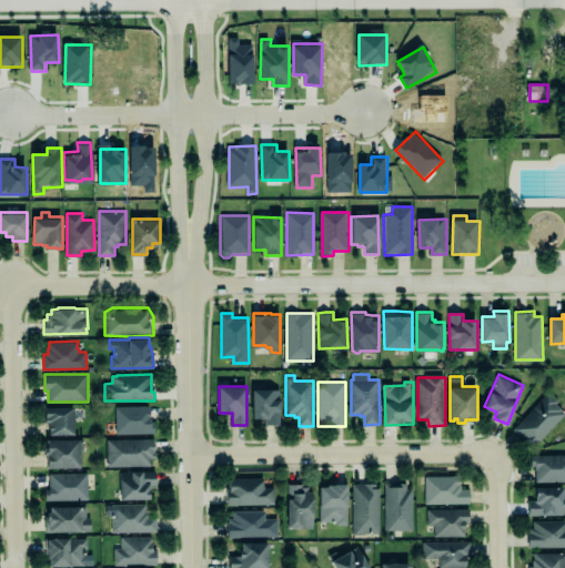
[(253,388),(272,388),(281,389),(281,425),(266,425),(266,417),(253,417),(253,388)]
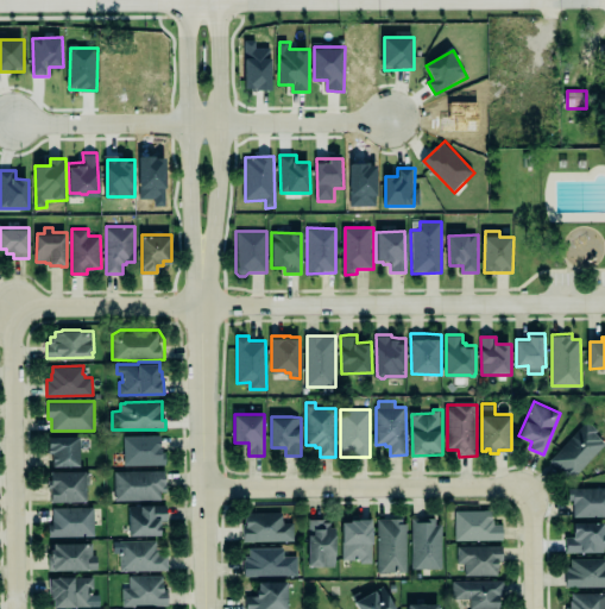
[(604,438),(587,422),(552,462),(573,482),(604,446),(604,438)]
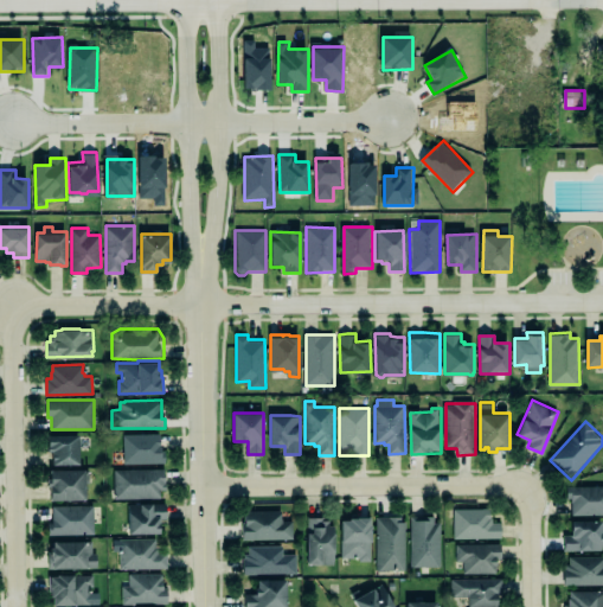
[(122,433),(122,465),(165,464),(164,446),(161,432),(122,433)]
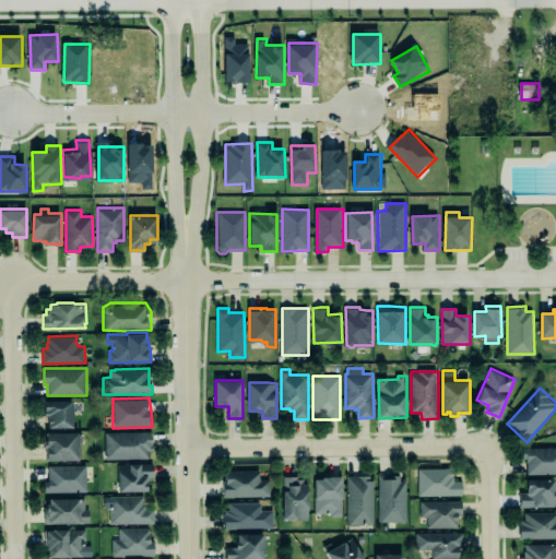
[(44,400),(73,400),(73,427),(49,427),(49,415),(44,415),(44,400)]
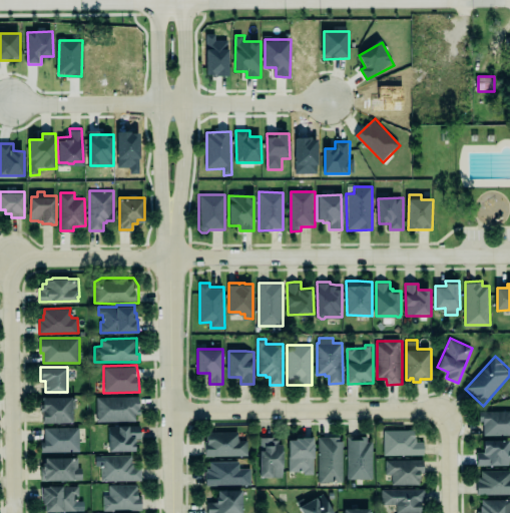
[(43,397),(72,396),(72,400),(76,399),(76,407),(74,407),(74,422),(43,422),(43,410),(40,411),(40,404),(43,404),(43,397)]
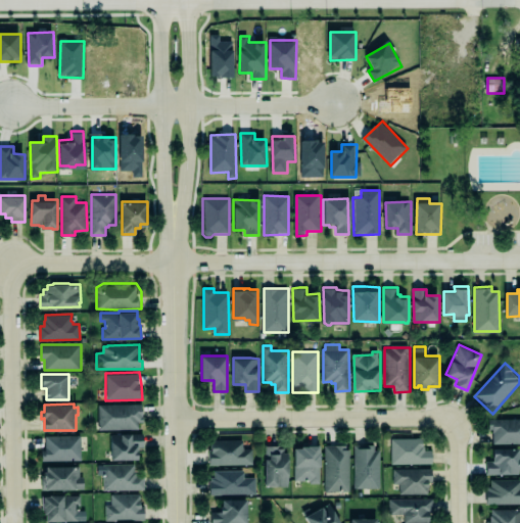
[(99,405),(142,403),(143,421),(139,422),(139,428),(100,429),(99,405)]
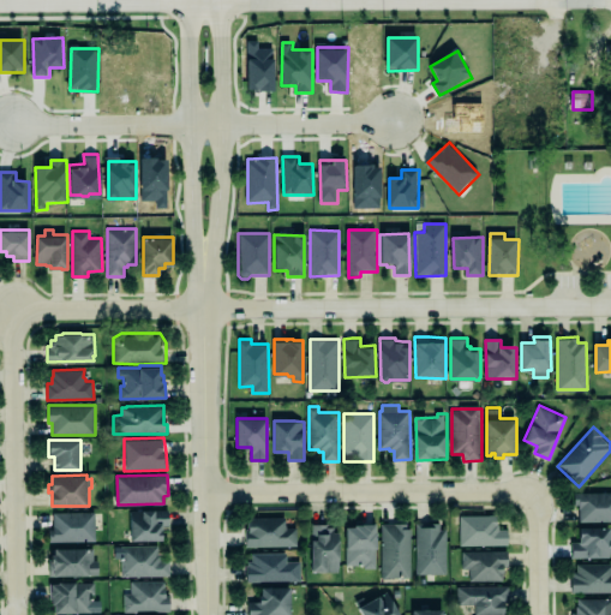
[(575,493),(610,493),(610,521),(580,521),(579,505),(575,505),(575,493)]
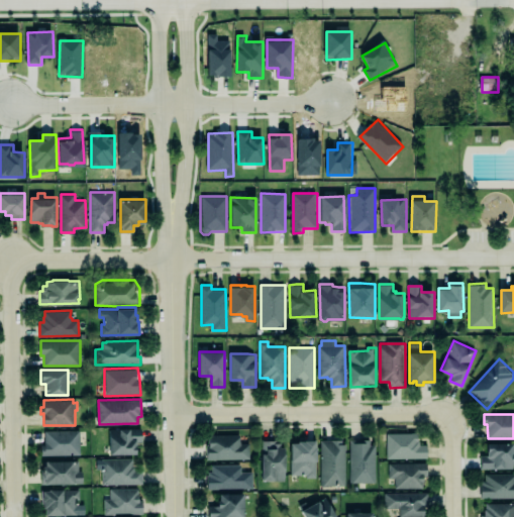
[(112,455),(138,455),(137,442),(143,442),(143,430),(111,430),(112,455)]
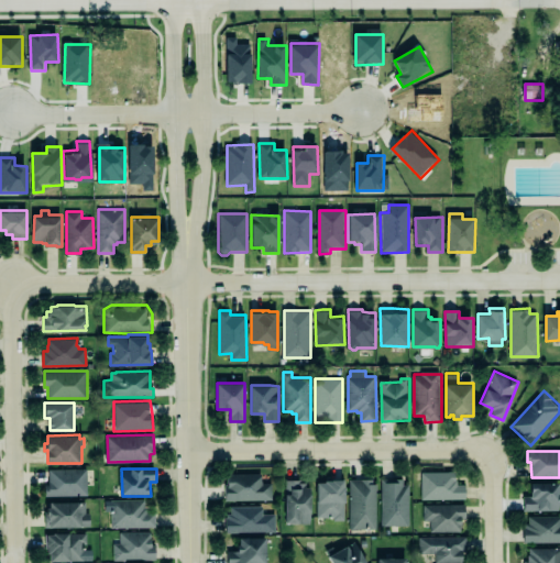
[(89,496),(89,470),(48,470),(50,497),(89,496)]
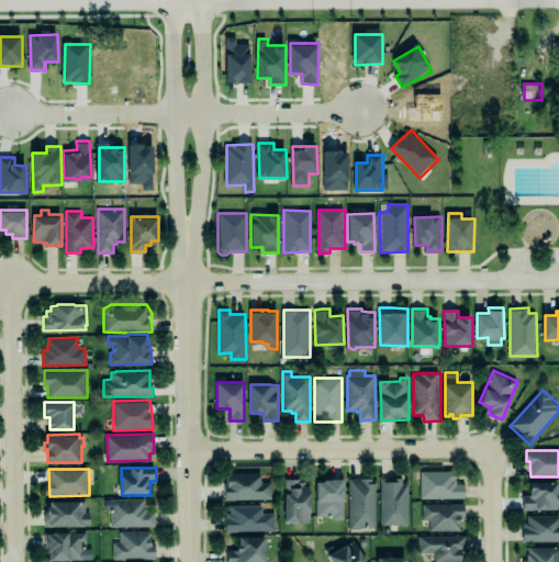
[(422,471),(422,498),(466,498),(466,483),(457,483),(457,479),(455,479),(455,471),(422,471)]
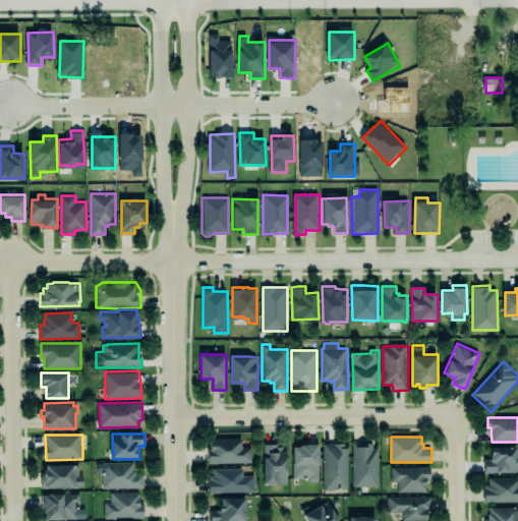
[(211,464),(253,463),(253,448),(243,448),(243,440),(211,440),(211,464)]
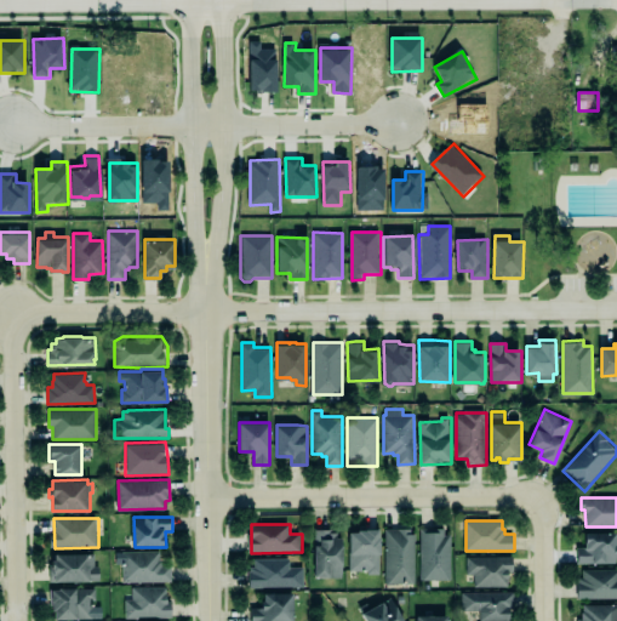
[(445,528),(445,534),(451,534),(451,580),(422,580),(421,528),(445,528)]
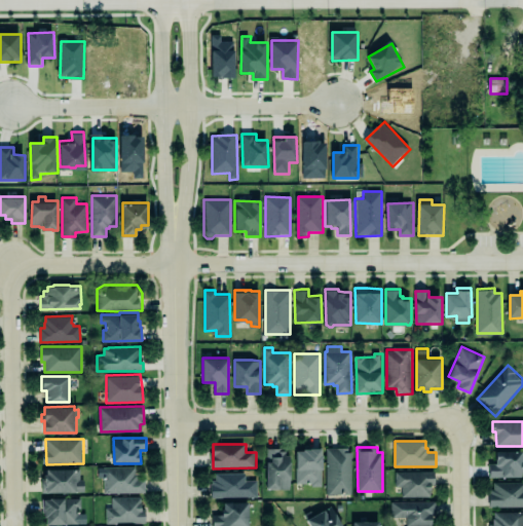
[(267,448),(281,448),(278,451),(286,451),(286,455),(290,455),(290,488),(267,488),(267,461),(271,461),(271,456),(267,456),(267,448)]
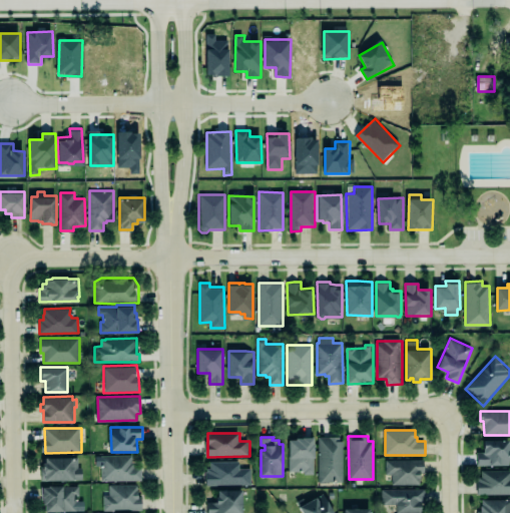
[(290,440),(297,440),(297,438),(303,438),(303,437),(314,437),(314,443),(315,443),(315,475),(304,475),(304,472),(290,472),(290,440)]
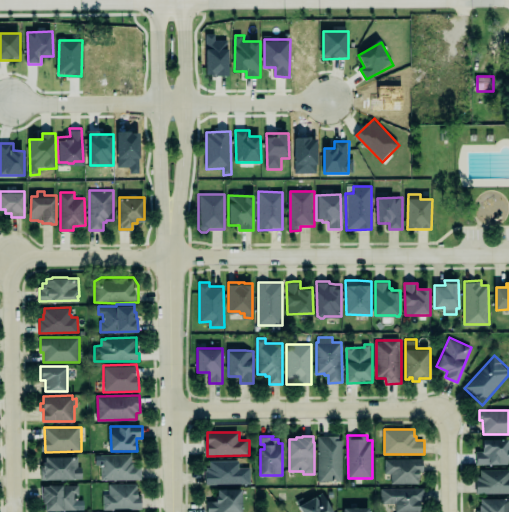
[(320,482),(344,481),(343,436),(319,437),(320,482)]
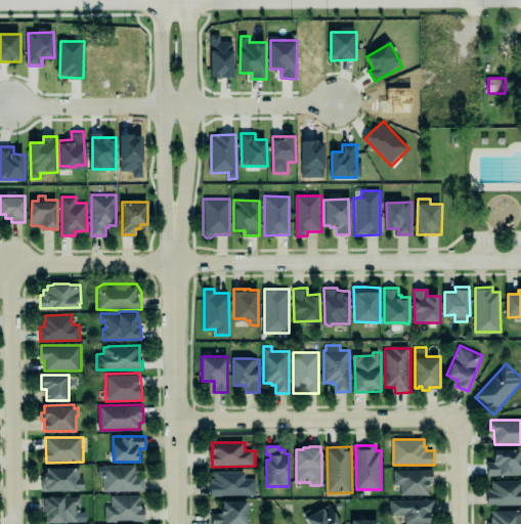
[(520,450),(494,450),(494,463),(488,463),(488,476),(520,476),(520,450)]
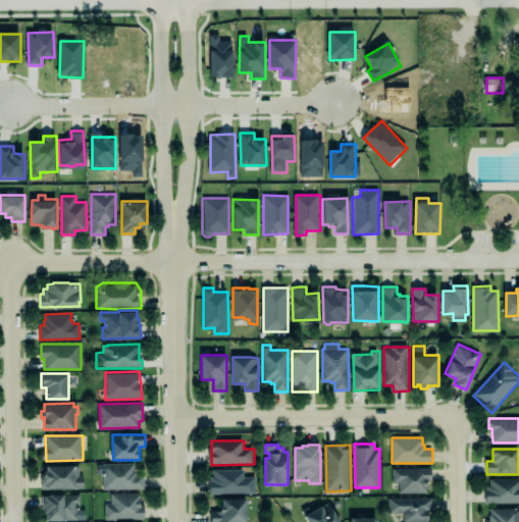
[(137,464),(99,464),(99,475),(104,474),(105,490),(146,489),(146,476),(137,476),(137,464)]
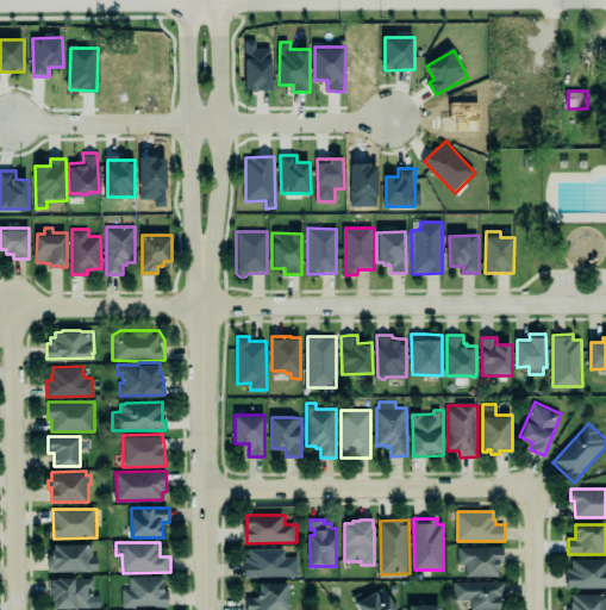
[(94,546),(52,545),(52,572),(100,572),(100,555),(94,555),(94,546)]
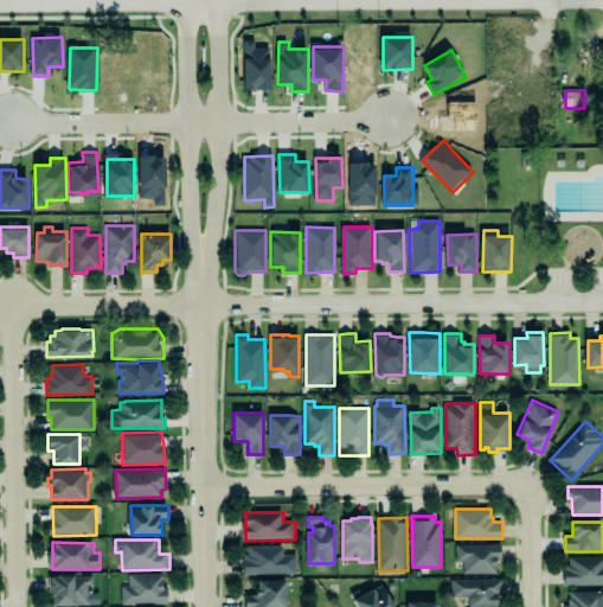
[(457,544),(502,543),(502,560),(498,560),(498,566),(496,566),(496,573),(464,574),(464,562),(457,562),(457,544)]
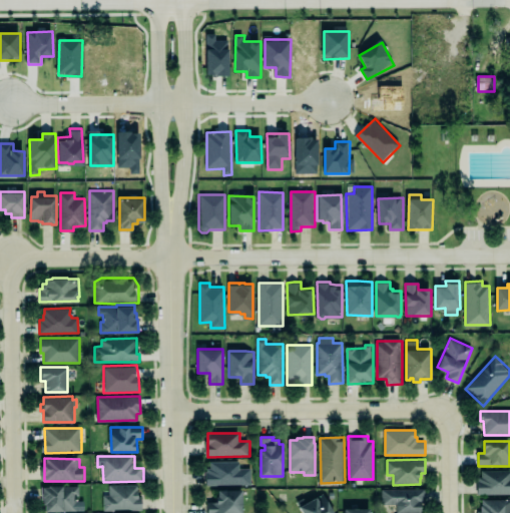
[(210,461),(239,461),(239,469),(251,468),(251,485),(206,485),(206,472),(207,471),(207,468),(210,468),(210,461)]
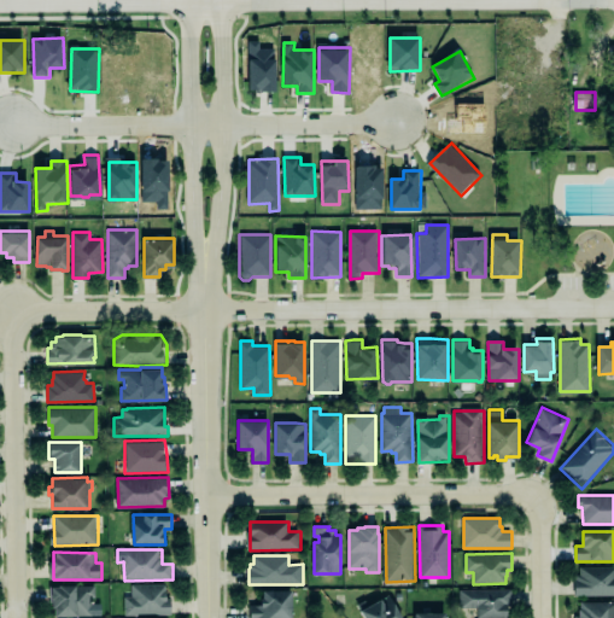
[(577,596),(613,596),(613,567),(578,567),(577,596)]
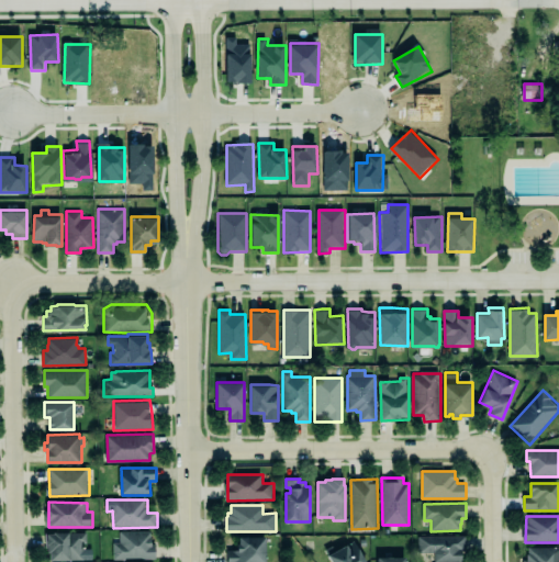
[(153,531),(121,532),(122,543),(115,543),(115,560),(157,560),(157,543),(153,543),(153,531)]
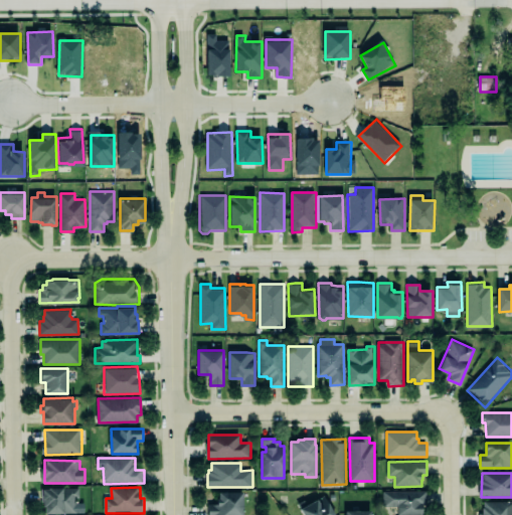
[(81,489),(44,489),(44,514),(87,514),(86,501),(81,501),(81,489)]
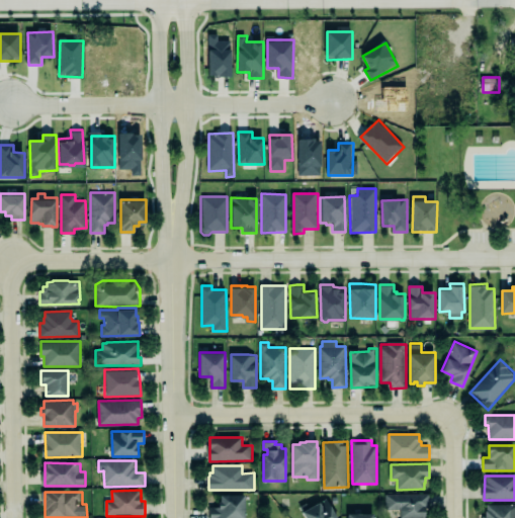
[(209,507),(209,517),(246,517),(246,494),(221,495),(221,501),(219,501),(219,506),(209,507)]
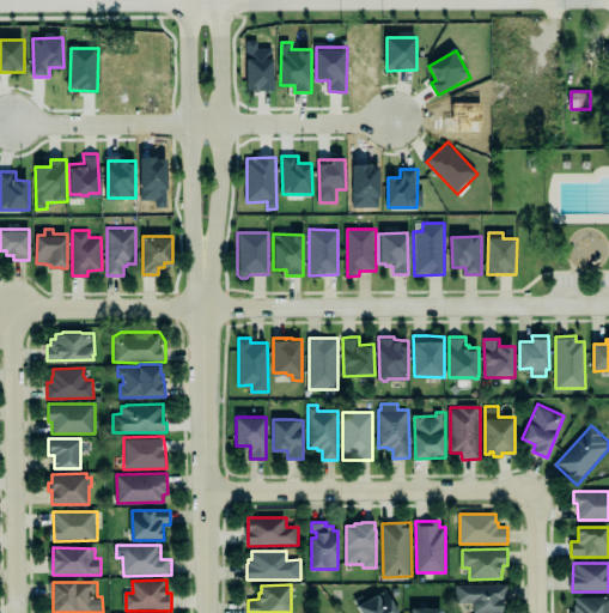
[(509,584),(457,586),(458,604),(475,604),(475,612),(504,612),(504,602),(510,602),(509,584)]
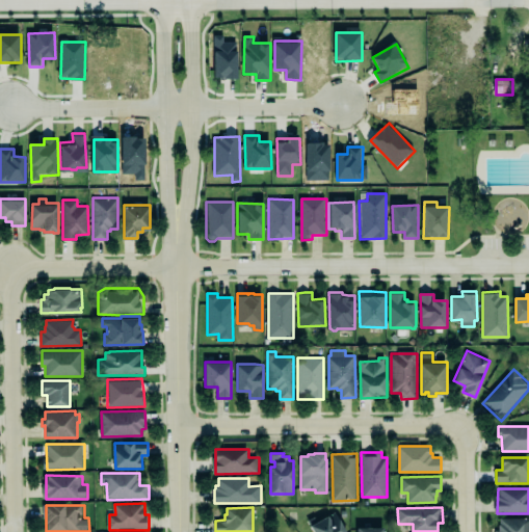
[(314,531),(311,525),(328,514),(329,515),(336,511),(346,531),(314,531)]
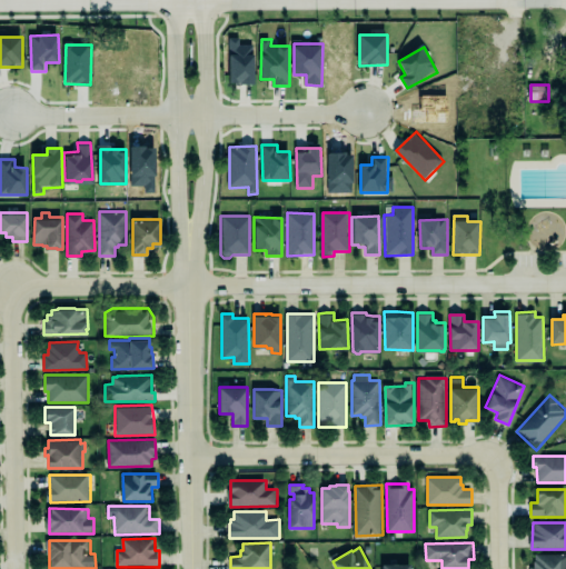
[(565,553),(534,555),(533,568),(565,568),(565,553)]
